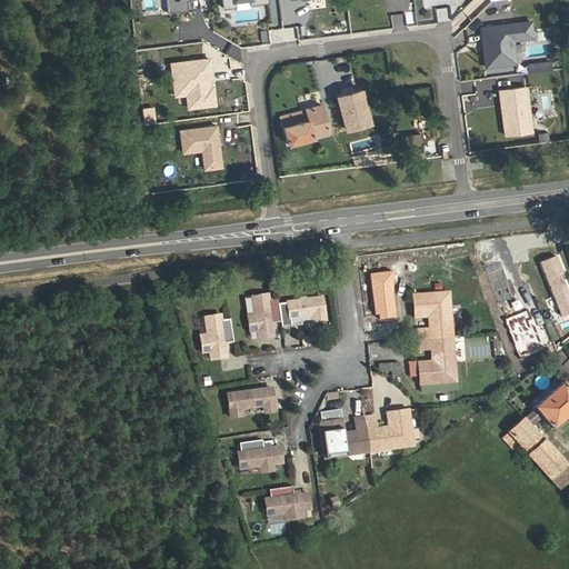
[(166,0),(168,12),(188,10),(187,1),(190,0),(189,0),(166,0)]
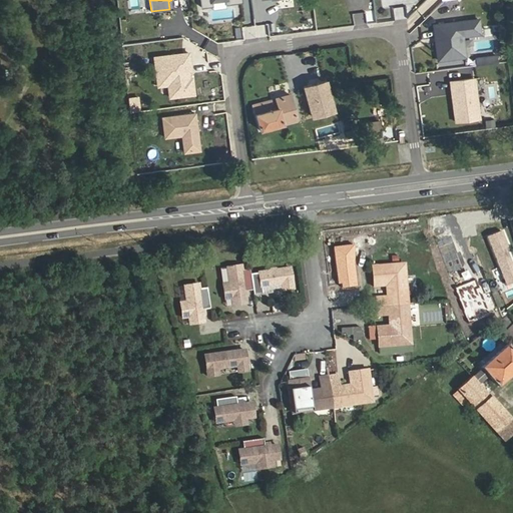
[(476,18),(432,24),(433,37),(439,37),(440,40),(434,41),(436,59),(463,56),(462,46),(457,46),(456,35),(460,35),(478,33),(476,18)]
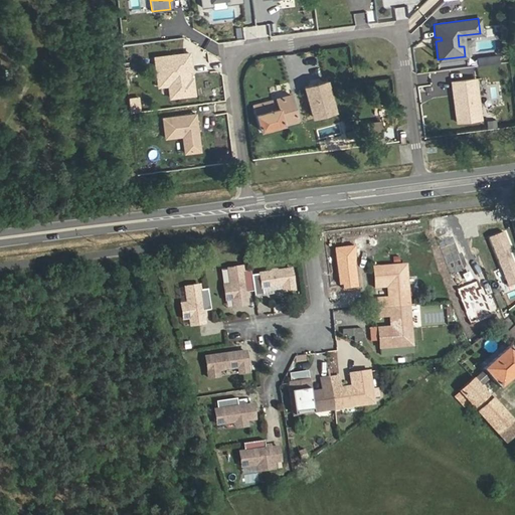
[(191,69),(188,51),(161,55),(162,65),(155,66),(158,84),(168,83),(169,96),(194,93),(191,74),(189,74),(188,69),(191,69)]
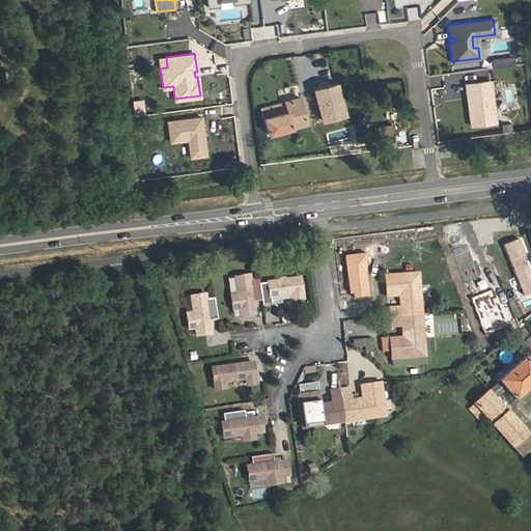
[(166,57),(159,58),(160,68),(167,67),(166,57)]
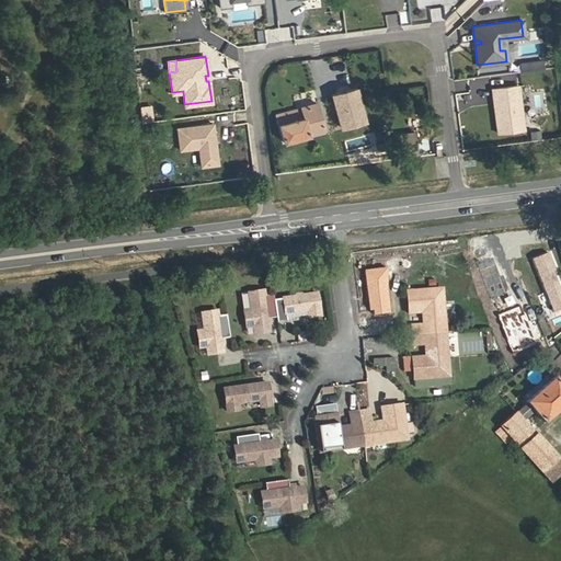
[(542,68),(541,60),(528,61),(528,69),(542,68)]
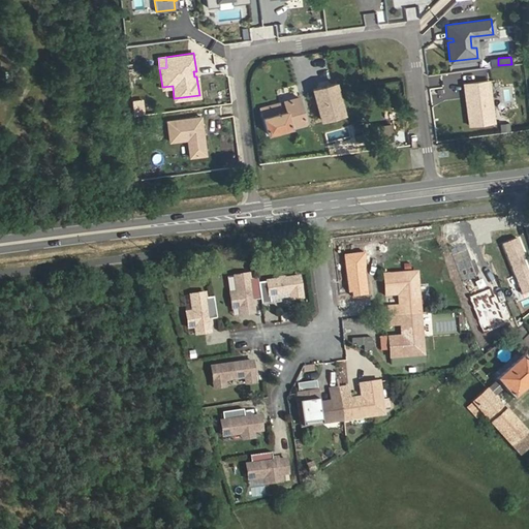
[(498,58),(488,60),(489,67),(498,65),(498,58)]
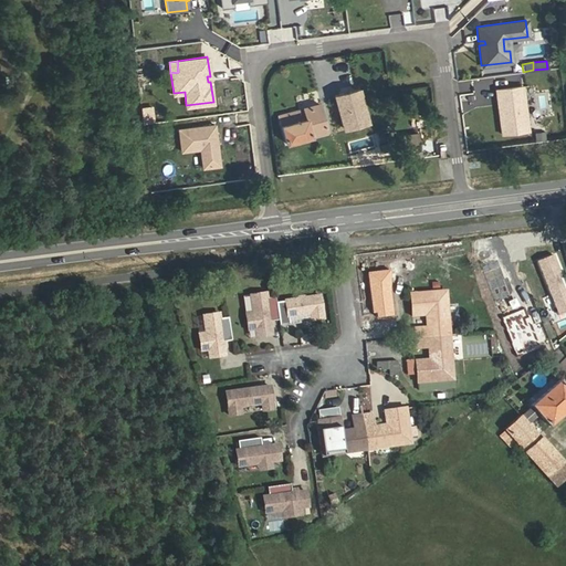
[(521,85),(494,90),(500,134),(526,130),(521,85)]
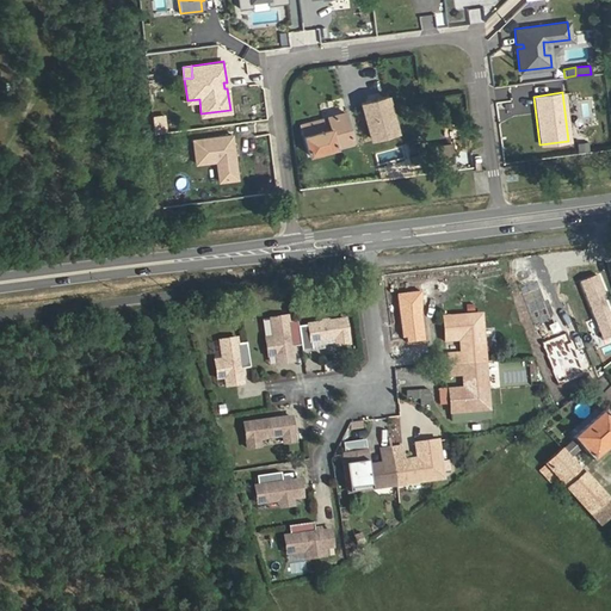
[(360,103),(370,137),(396,130),(387,96),(360,103)]
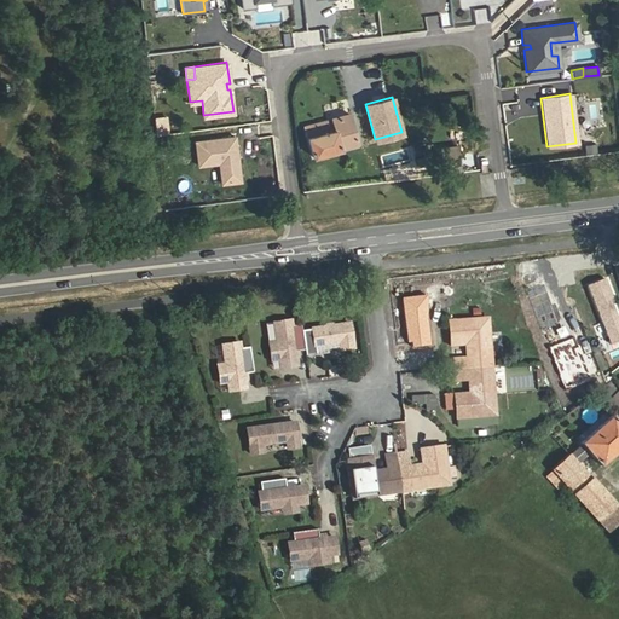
[(305,126),(313,155),(357,144),(348,114),(305,126)]
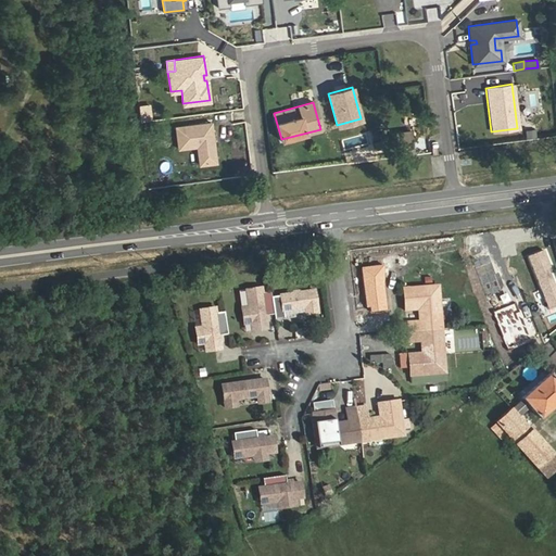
[(210,122),(175,126),(177,148),(196,146),(199,164),(215,162),(210,122)]
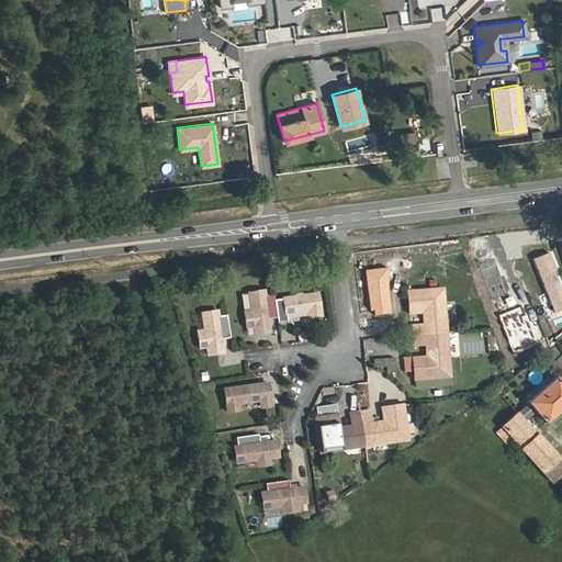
[(446,378),(441,333),(438,289),(408,291),(409,314),(423,313),(424,325),(411,326),(412,335),(413,346),(426,345),(427,357),(414,358),(416,381),(446,378)]
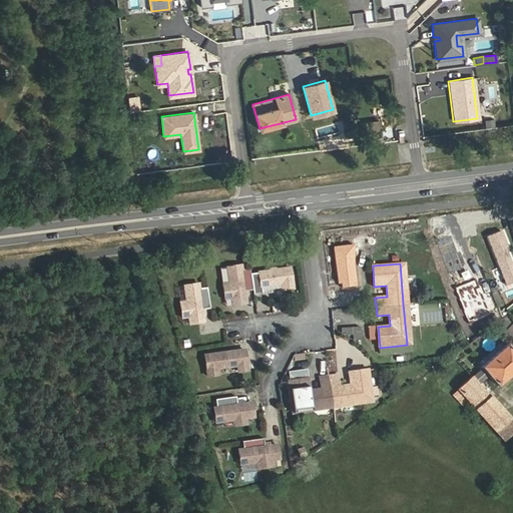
[(400,264),(403,304),(407,345),(411,344),(408,304),(405,264),(400,264)]
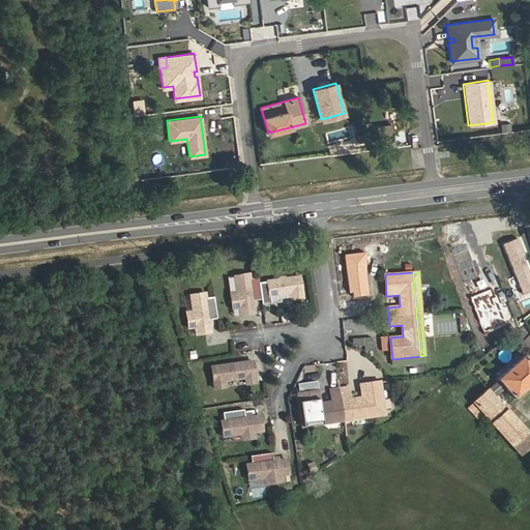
[(259,283),(259,278),(249,280),(249,274),(235,276),(237,292),(231,293),(233,308),(239,307),(240,315),(255,314),(253,300),(261,299),(259,283)]
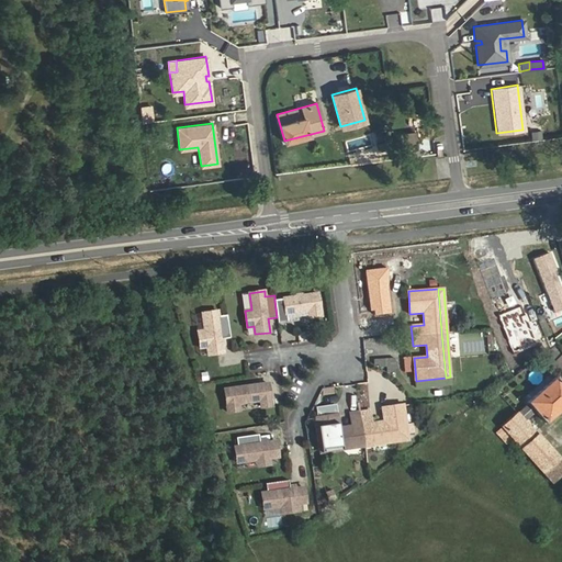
[(321,316),(317,294),(274,300),(277,317),(278,322),(288,321),(287,314),(308,311),(310,317),(321,316)]
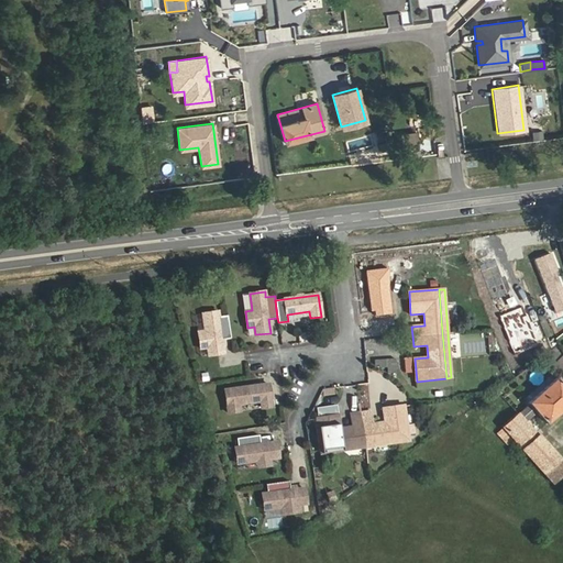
[(213,298),(199,300),(201,317),(194,318),(196,333),(203,333),(203,341),(219,339),(217,326),(227,324),(223,302),(214,304),(213,298)]
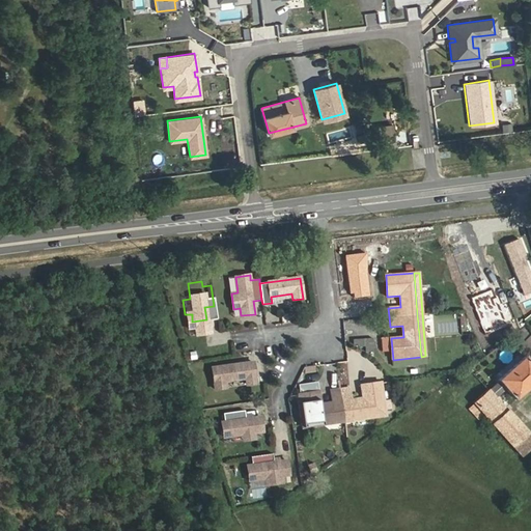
[(530,385),(530,364),(525,357),(499,381),(514,399),(530,385)]
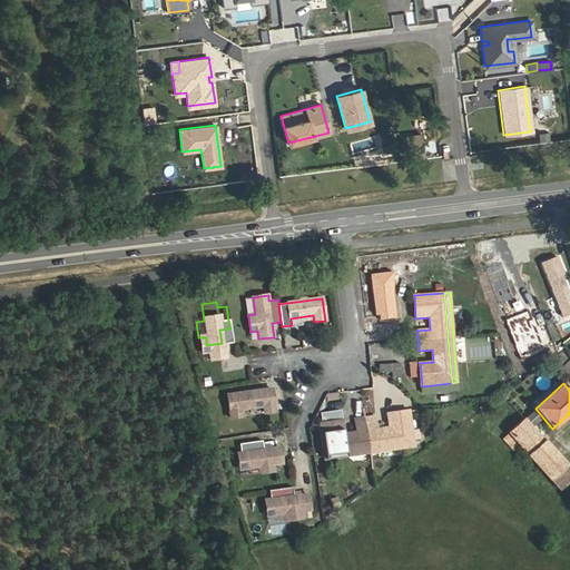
[(273,389),(229,395),(233,418),(243,415),(243,409),(265,405),(266,412),(276,411),(273,389)]
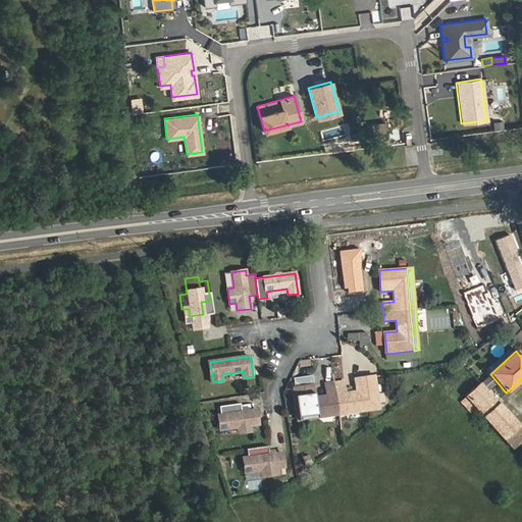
[(338,409),(378,404),(375,377),(355,379),(357,392),(345,393),(343,381),(334,382),(325,384),(326,396),(315,398),(313,385),(294,388),(297,415),(338,409)]
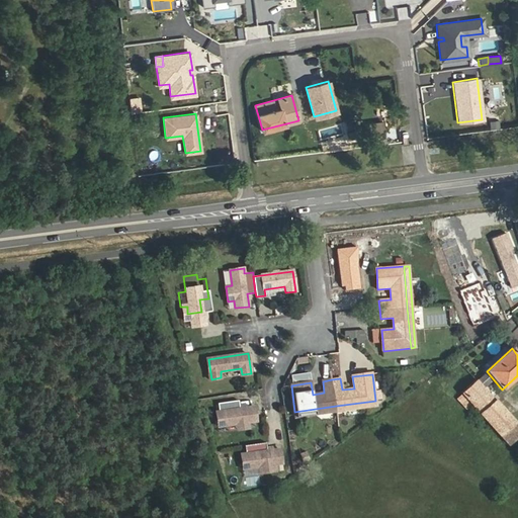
[(517,449),(517,425),(478,380),(458,399),(467,409),(471,405),(509,446),(512,443),(517,449)]
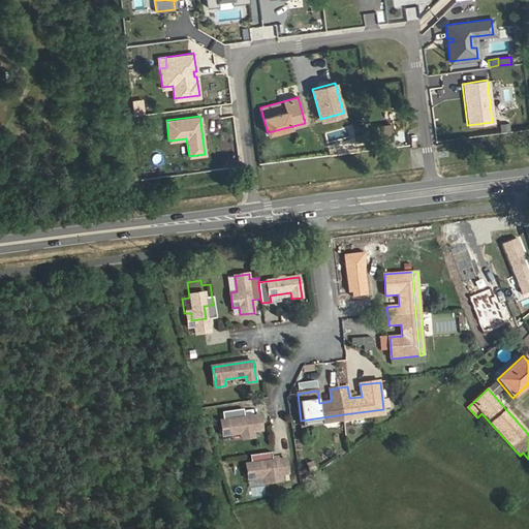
[(245,409),(224,411),(225,419),(222,421),(224,434),(243,432),(254,430),(262,429),(260,415),(246,417),(245,409)]
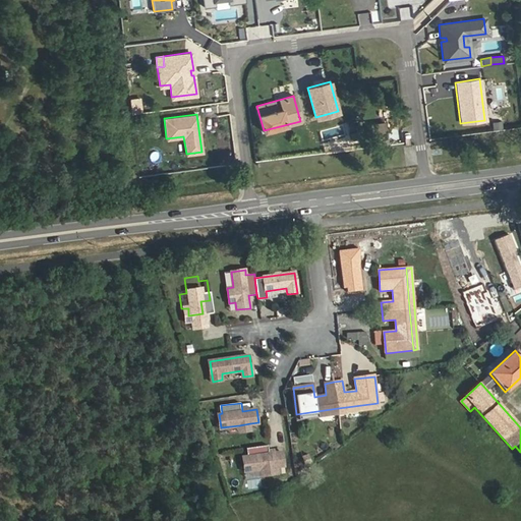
[(378,403),(338,408),(296,414),(297,419),(339,413),(379,408),(378,403)]
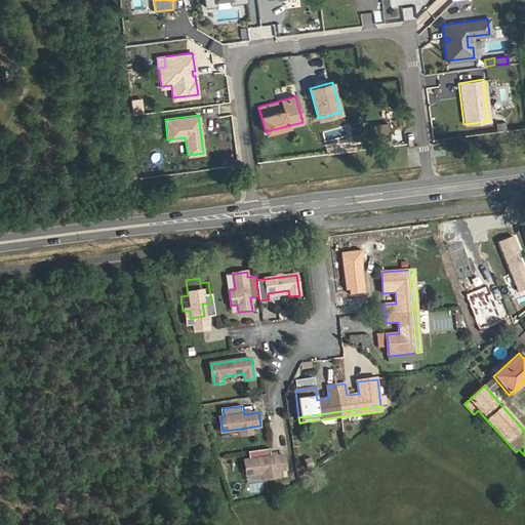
[(241,429),(242,436),(253,435),(252,427),(241,429)]
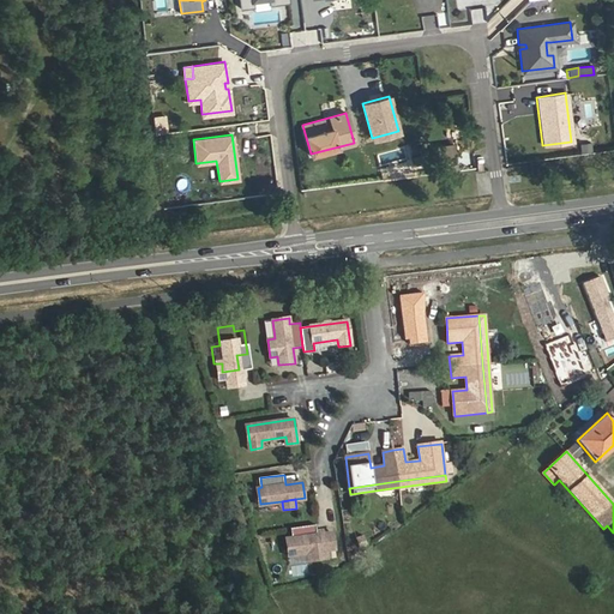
[(317,524),(293,528),(294,537),(288,539),(290,554),(308,552),(309,560),(326,558),(325,549),(335,548),(332,533),(318,534),(317,524)]
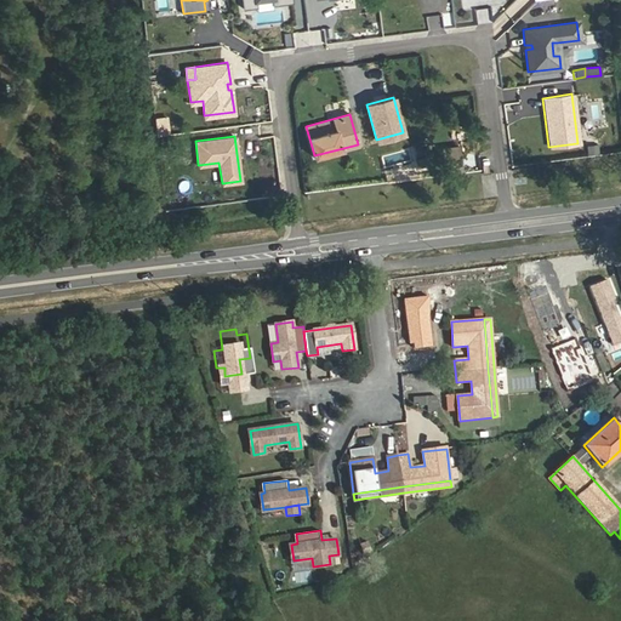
[(360,554),(369,552),(365,541),(357,543),(360,554)]
